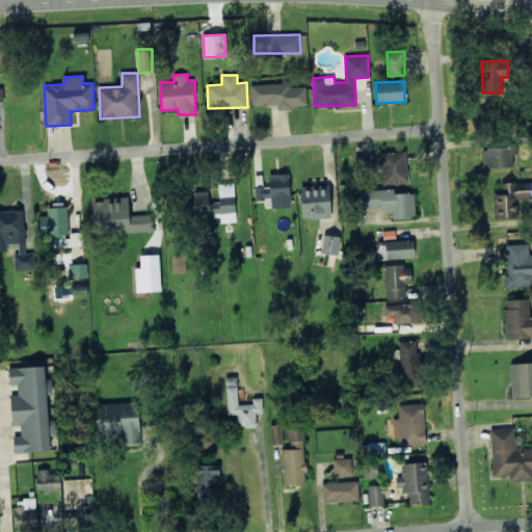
[(250,84),(251,105),(277,104),(277,109),(307,107),(306,86),(290,87),(290,83),(250,84)]
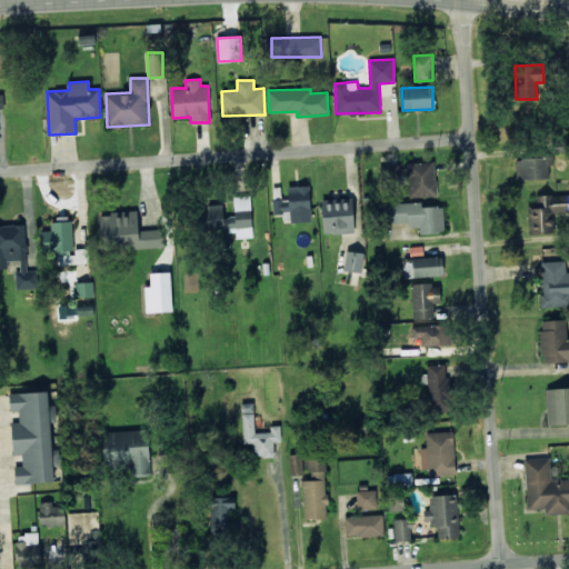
[(568,151),(568,138),(555,138),(555,151),(568,151)]
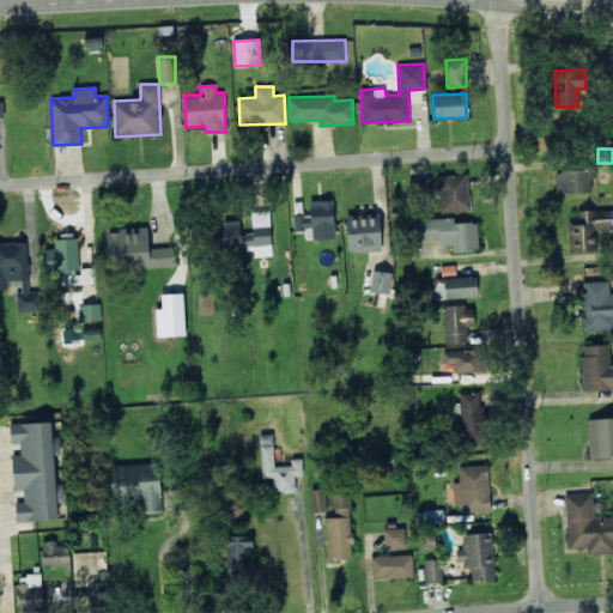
[(592,193),(590,177),(596,177),(595,169),(556,170),(556,194),(592,193)]
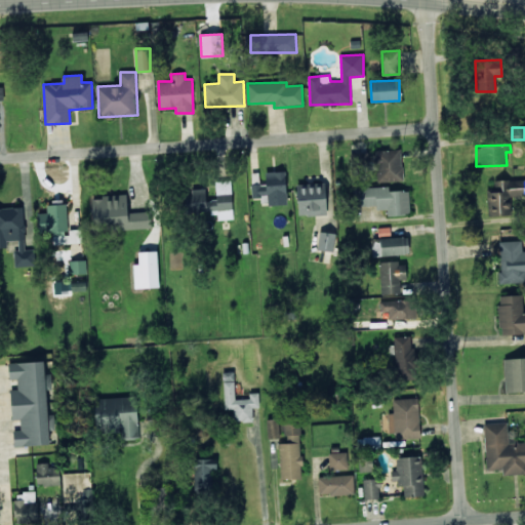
[(376,182),(402,182),(401,150),(375,150),(376,182)]
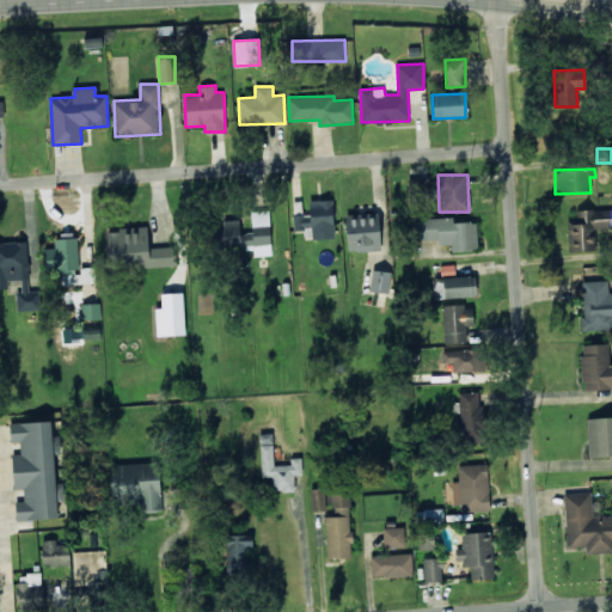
[(294,230),(312,230),(312,239),(335,239),(332,200),(310,201),(310,215),(293,215),(294,230)]
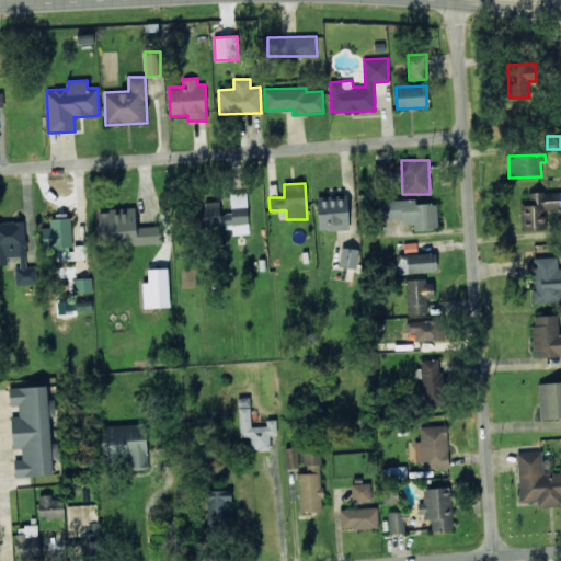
[(560,192),(527,193),(527,202),(521,202),(522,231),(545,230),(545,209),(560,209),(560,192)]
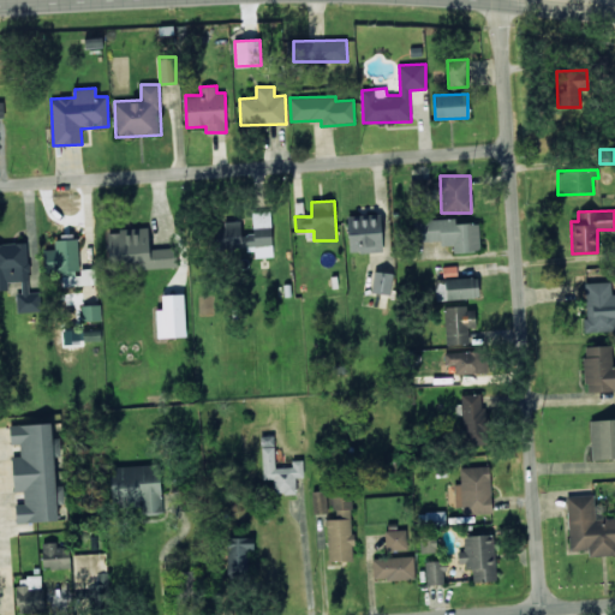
[(273,257),(270,212),(252,213),(254,234),(242,236),(240,224),(215,225),(218,250),(254,248),(255,258),(273,257)]
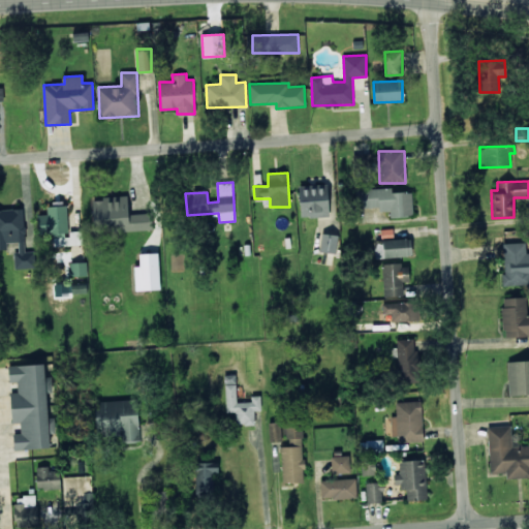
[(328,185),(299,186),(301,218),(329,217),(328,185)]
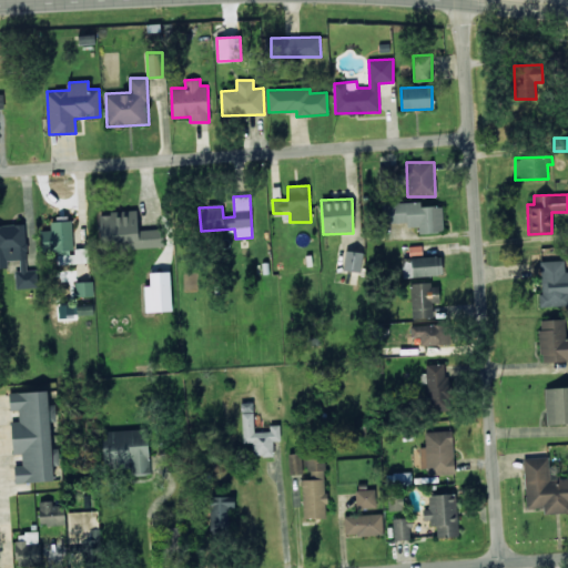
[(444,232),(443,206),(421,206),(421,202),(386,203),(386,223),(407,222),(408,227),(419,226),(419,233),(444,232)]
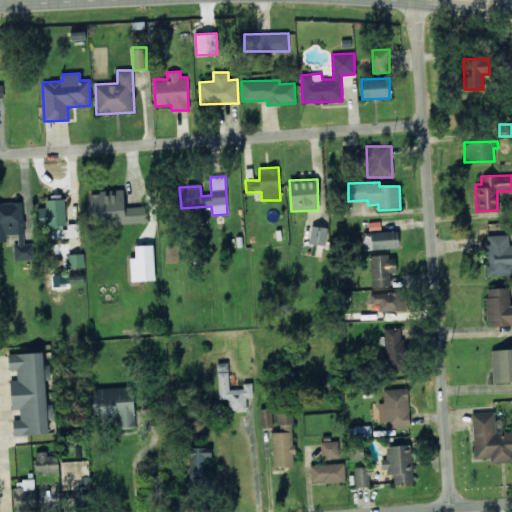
[(147,222),(146,206),(124,207),(123,190),(90,192),(91,224),(147,222)]
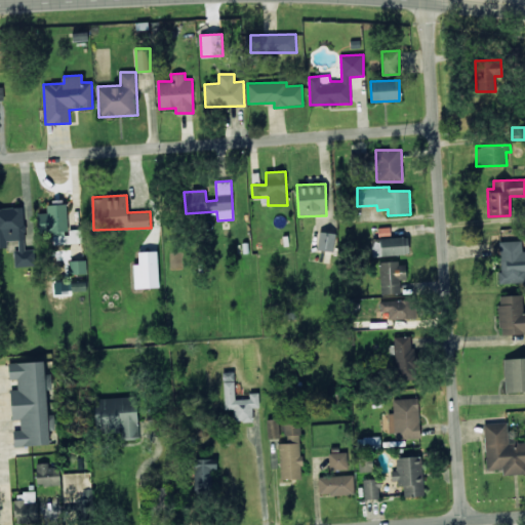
[(47,202),(47,213),(39,213),(39,232),(68,231),(66,201),(47,202)]
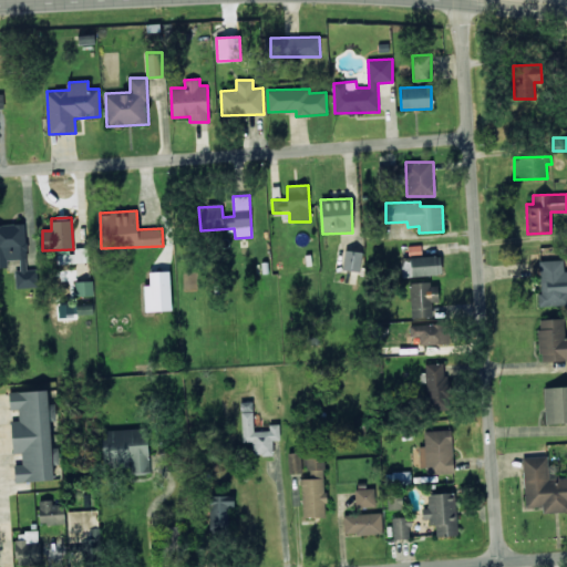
[(38,287),(37,269),(27,270),(26,224),(0,224),(0,267),(7,267),(7,260),(20,259),(20,270),(16,271),(16,288),(38,287)]
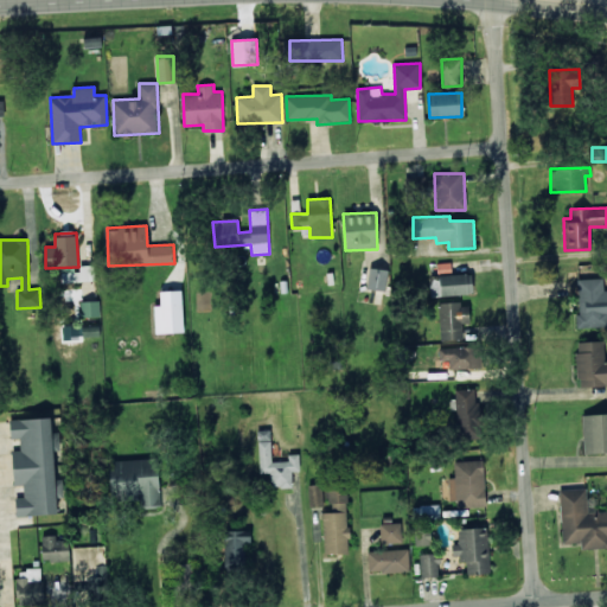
[(62,268),(62,282),(95,281),(94,266),(62,268)]
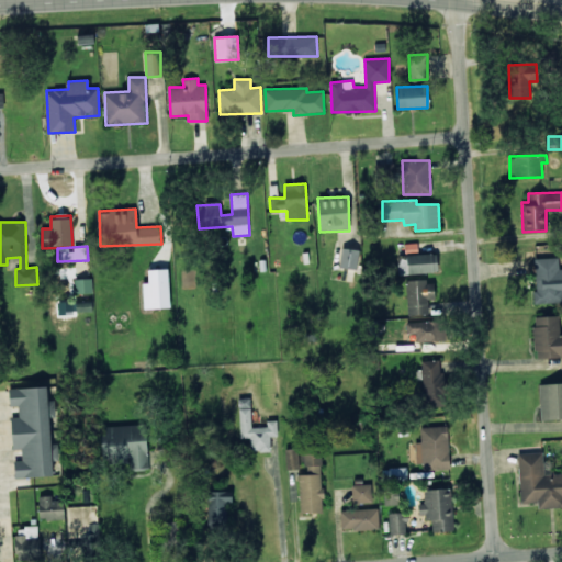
[(339,267),(357,270),(360,250),(343,247),(339,267)]
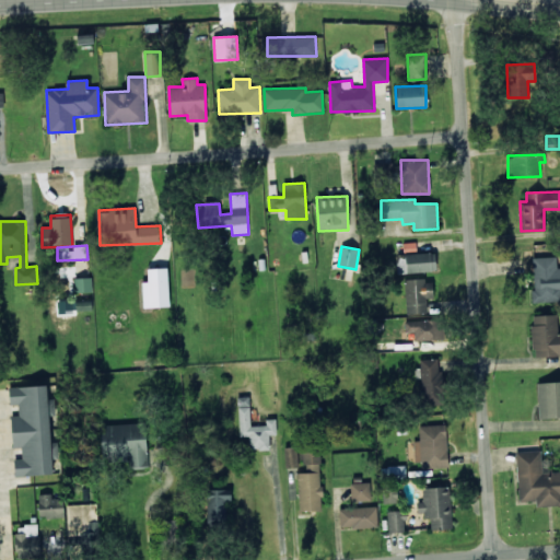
[(397,273),(436,271),(435,253),(396,254),(397,273)]
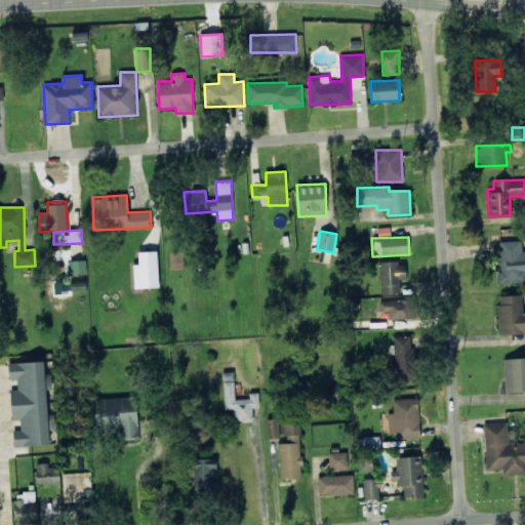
[(524,283),(524,272),(524,250),(522,251),(522,241),(498,241),(500,284),(524,283)]
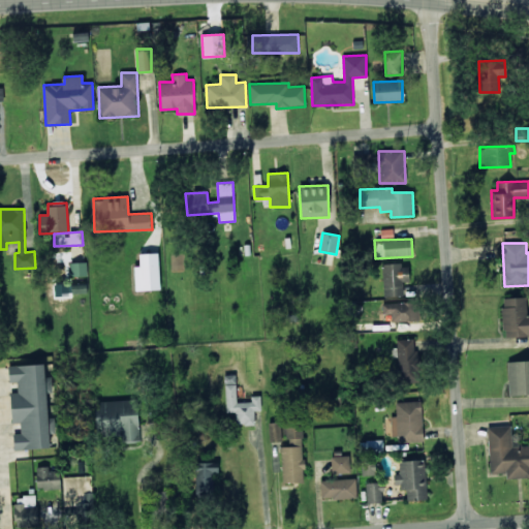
[(134,267),(135,290),(160,289),(158,253),(139,254),(139,267),(134,267)]
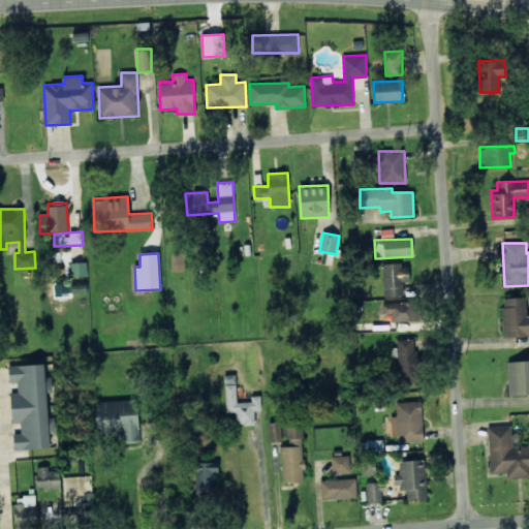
[(71,262),(72,276),(88,275),(87,262),(71,262)]
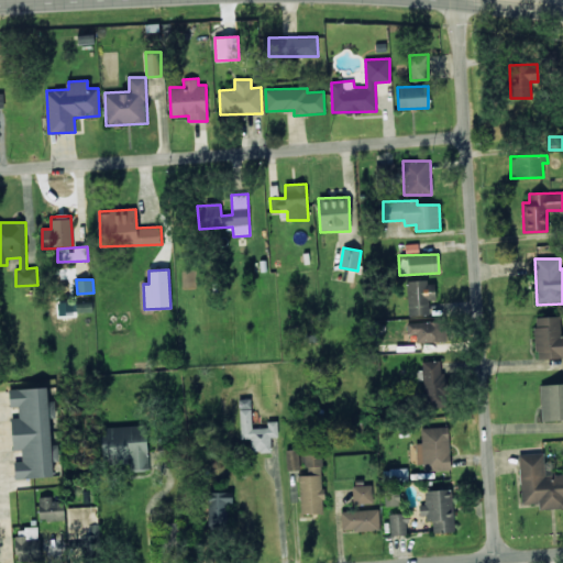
[(435,299),(434,280),(407,283),(408,316),(429,315),(429,300),(435,299)]
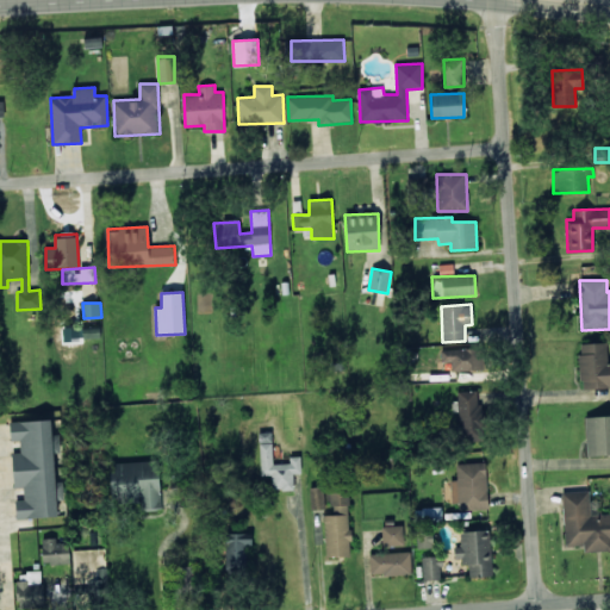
[(609,387),(609,375),(608,343),(579,344),(580,388),(609,387)]
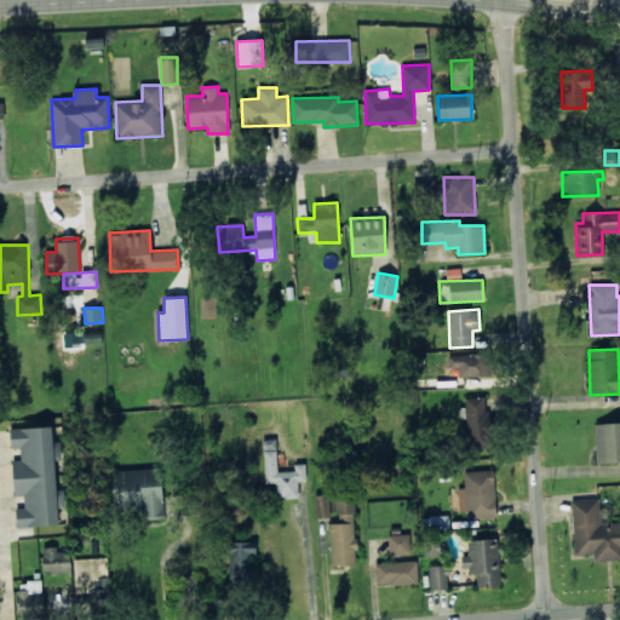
[(492,377),(491,354),(447,355),(448,378),(492,377)]
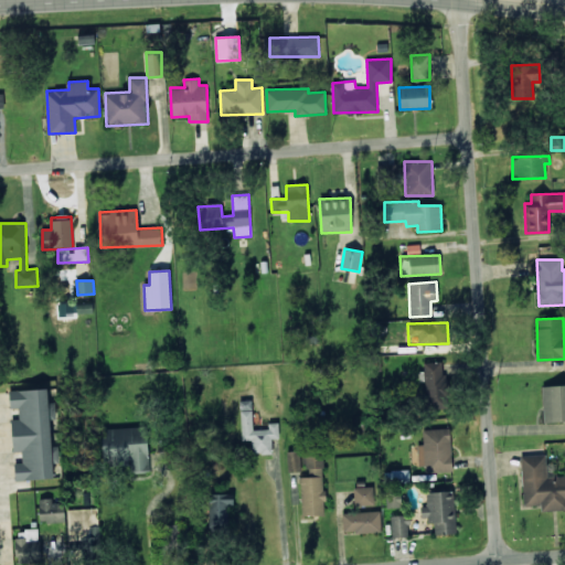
[(445,362),(425,363),(426,408),(446,408),(445,362)]
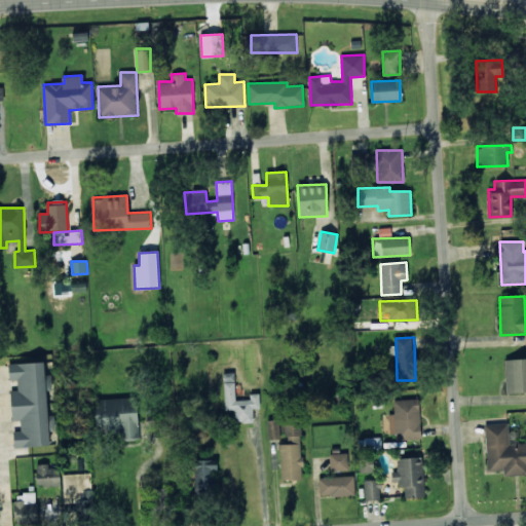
[(525,358),(504,360),(506,392),(525,391),(525,358)]
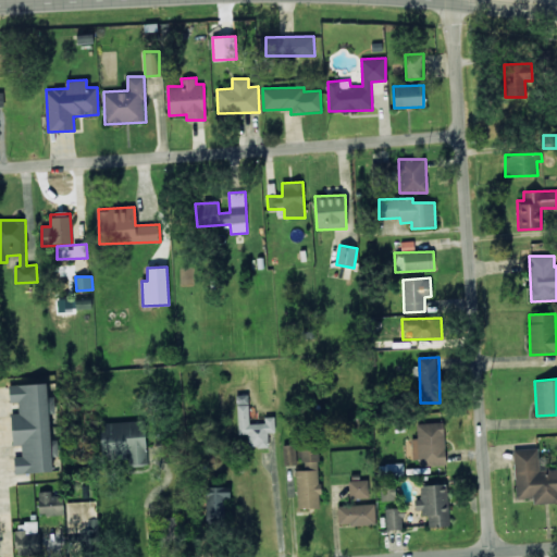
[(15,473),(52,471),(52,456),(59,456),(58,440),(50,440),(49,412),(54,412),(53,397),(48,397),(47,383),(9,385),(10,403),(19,403),(19,413),(11,413),(13,445),(22,445),(22,456),(14,456),(15,473)]
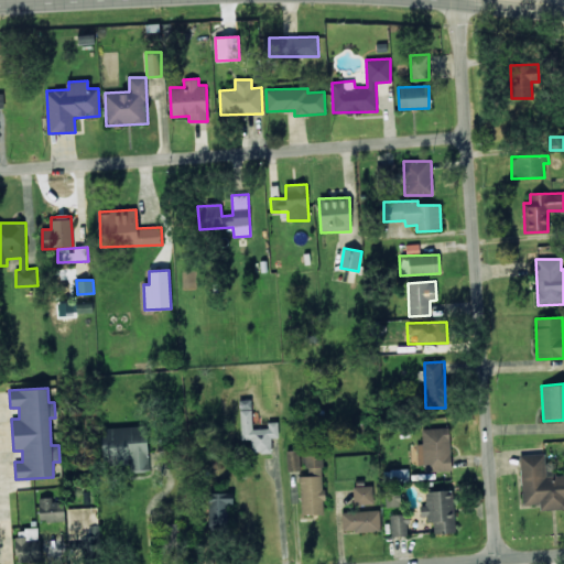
[(241,440),(250,440),(251,453),(271,453),(271,437),(278,437),(278,422),(252,423),(251,399),(240,400),(241,440)]
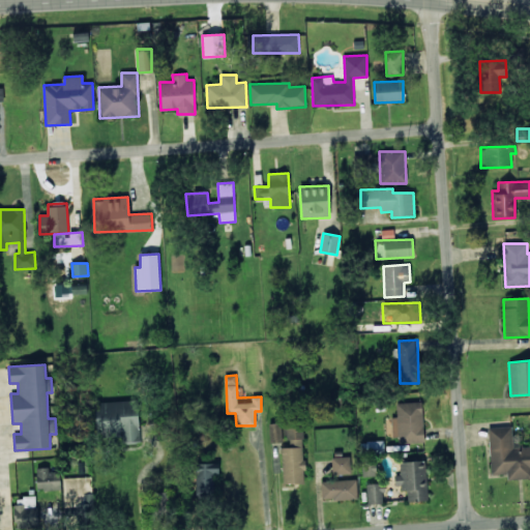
[(96,436),(121,435),(121,443),(140,442),(139,401),(95,403),(96,436)]
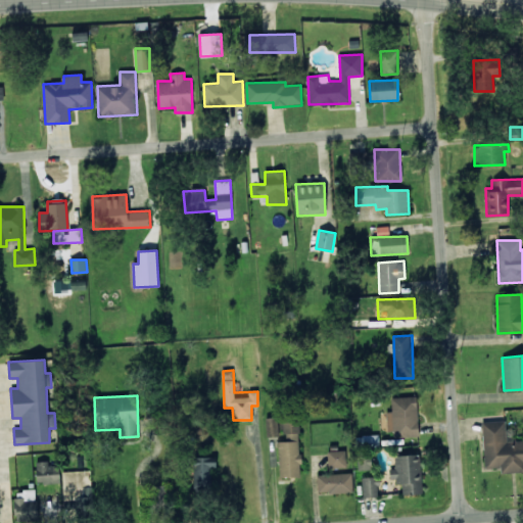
[(387,431),(393,431),(394,437),(419,436),(417,396),(391,397),(391,411),(386,412),(387,431)]
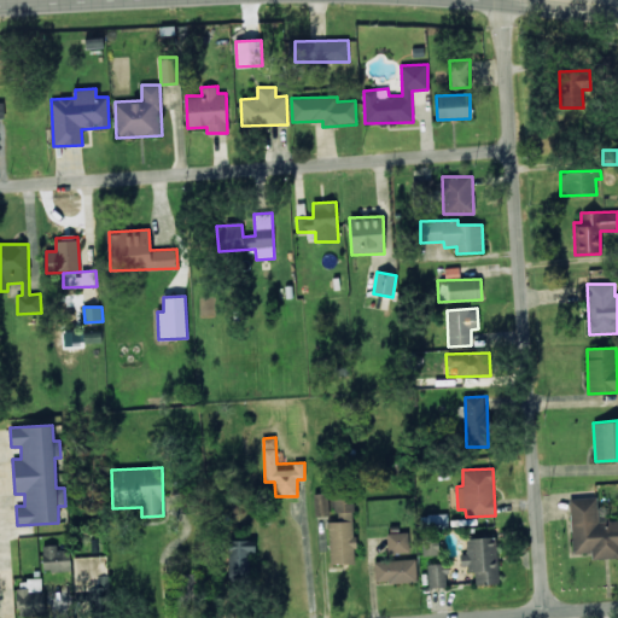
[(328,494),(314,494),(314,517),(330,516),(328,494)]
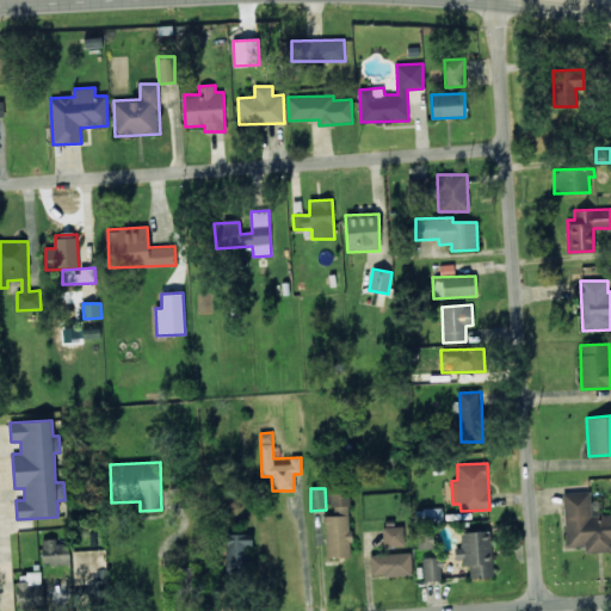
[(563,492),(566,548),(585,547),(585,550),(610,549),(610,513),(591,516),(590,491),(563,492)]
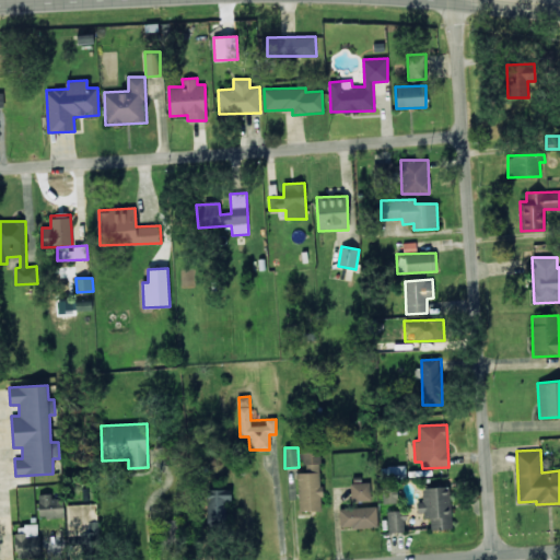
[(299,511),(323,510),(319,455),(310,455),(310,452),(302,452),(303,473),(298,473),(299,511)]
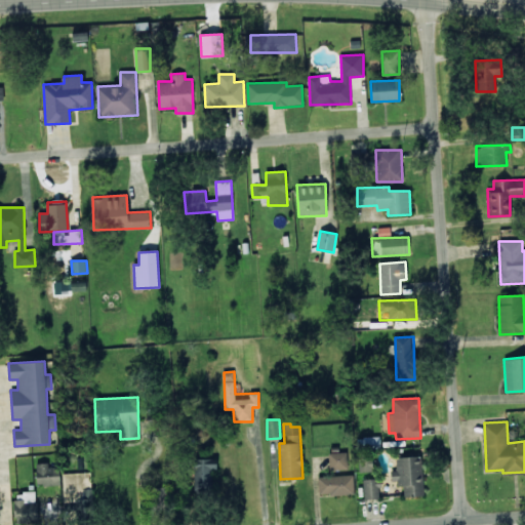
[(329,453),(330,470),(348,469),(347,452),(329,453)]
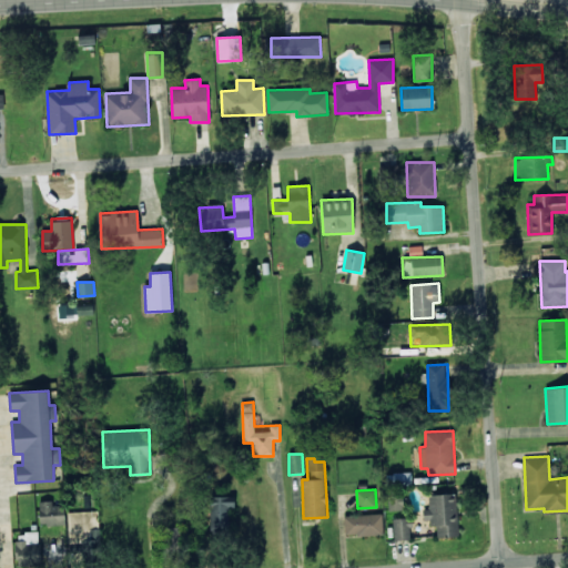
[(404,510),(403,494),(388,494),(388,510),(404,510)]
